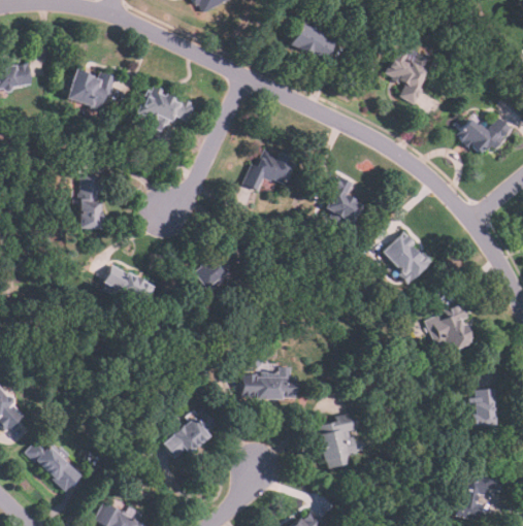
[(229,0),(207,12),(200,0),(229,0)]
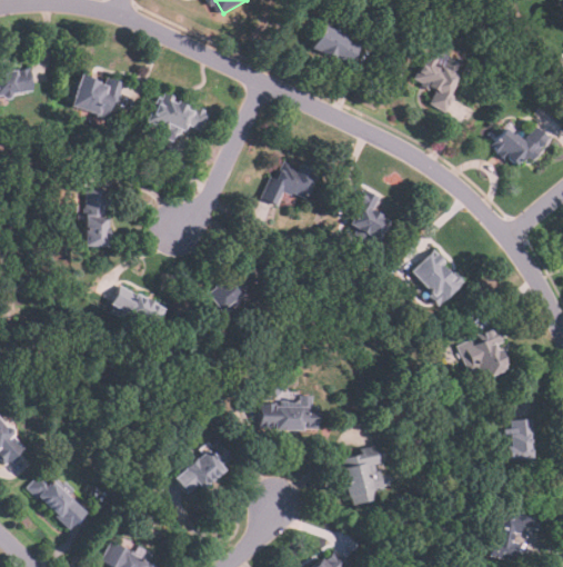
[(314,52),(353,66),(360,45),(321,31),(314,52)]
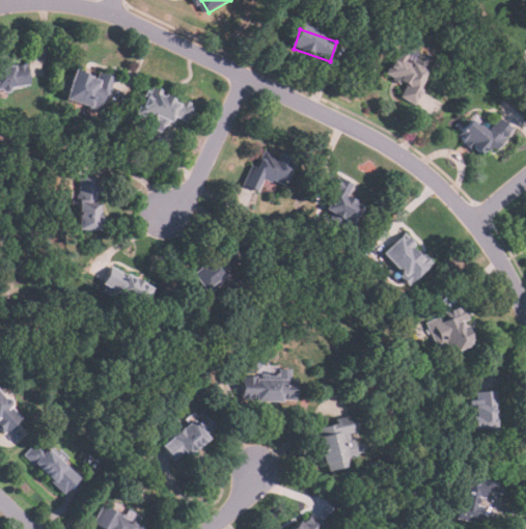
[(409,85),(403,100),(417,105),(435,62),(402,48),(389,77),(409,85)]
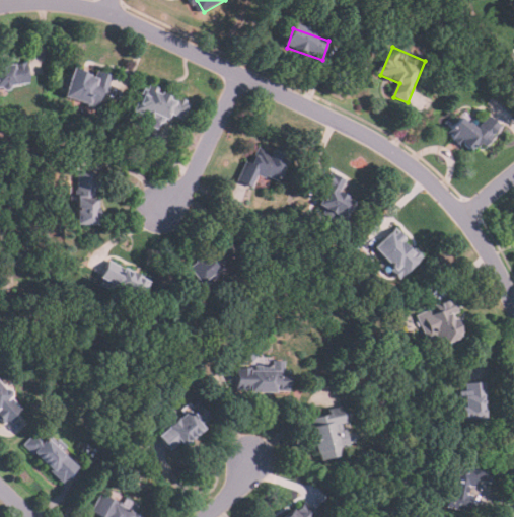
[(0,64),(0,87),(30,87),(30,64),(0,64)]
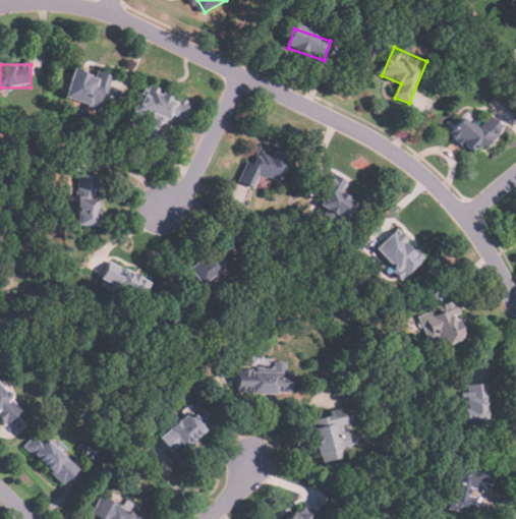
[(66,99),(103,111),(113,80),(76,68),(66,99)]
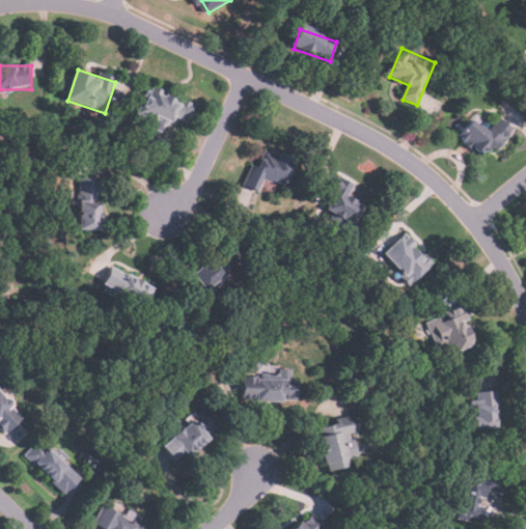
[(173,118),(190,124),(197,104),(150,88),(138,124),(167,135),(173,118)]
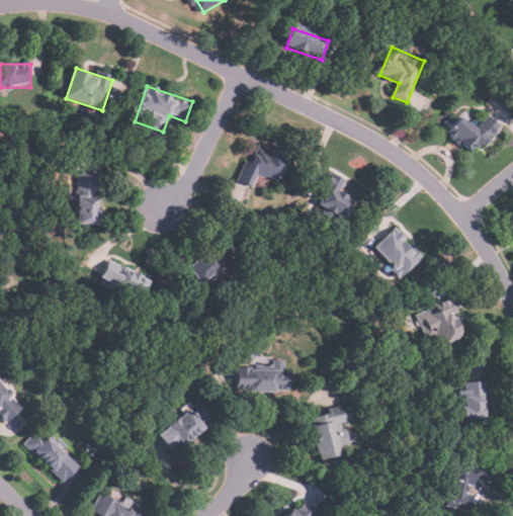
[(475,157),(501,126),(490,116),(478,130),(463,116),(448,135),(475,157)]
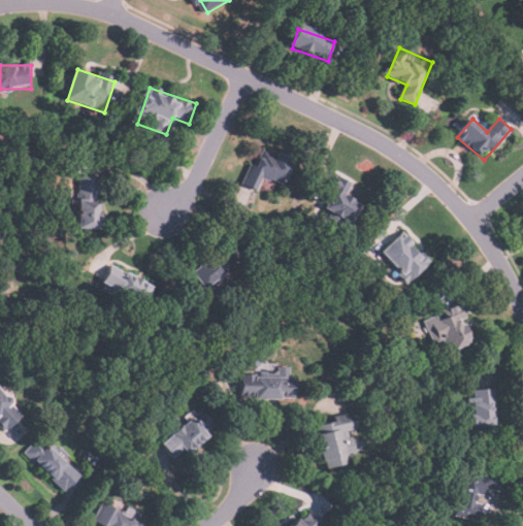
[(294,160),(261,148),(247,188),(259,193),(264,179),(285,187),(294,160)]
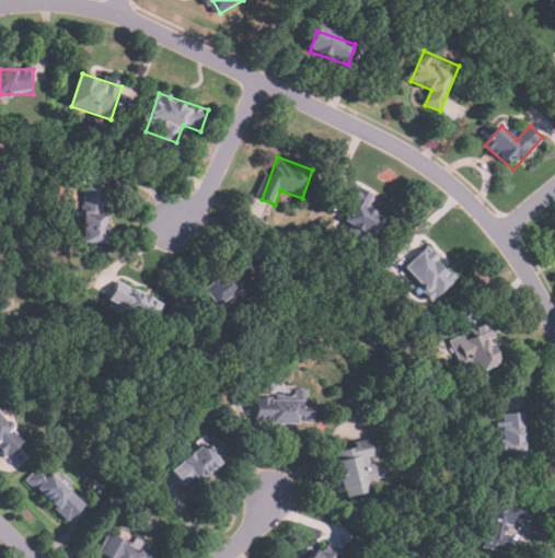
[(85,242),(107,242),(107,189),(85,189),(85,242)]
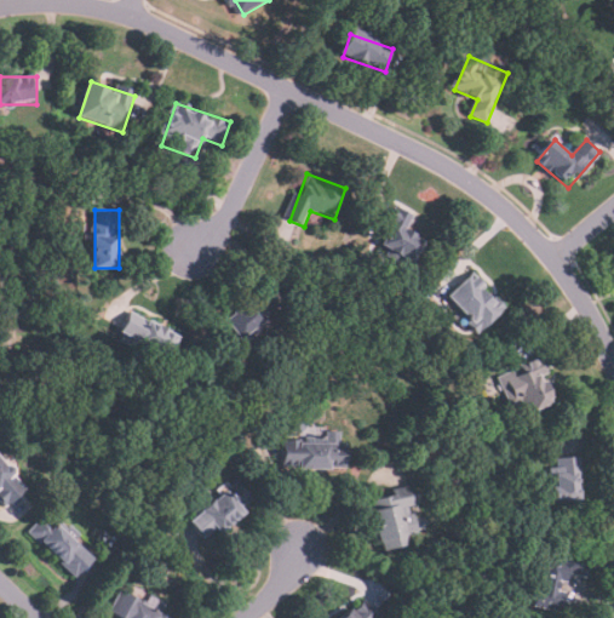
[(415,219),(400,211),(382,244),(413,262),(425,241),(408,232),(415,219)]
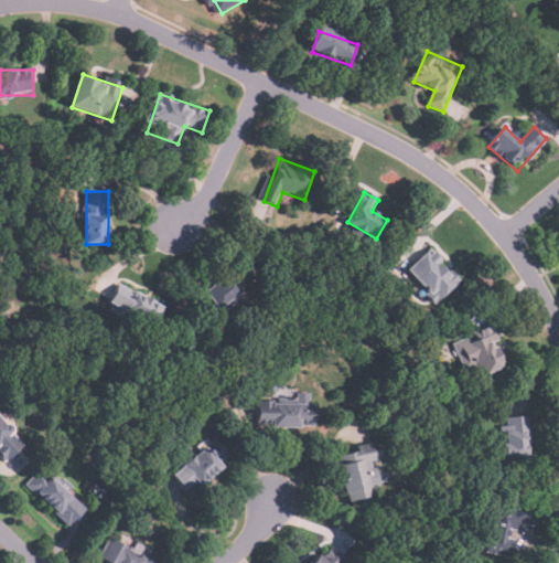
[(409,269),(438,301),(462,280),(433,248),(409,269)]
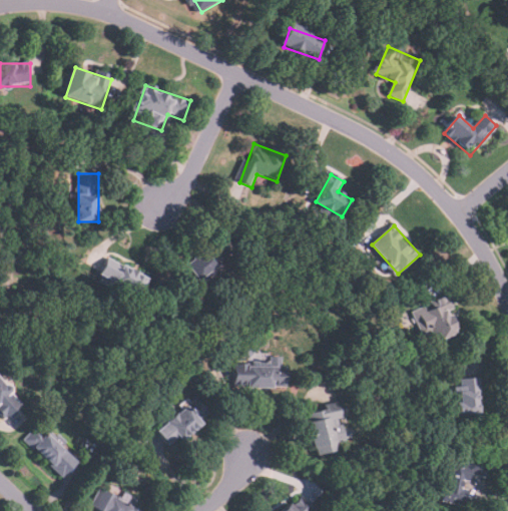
[(186,263),(199,280),(232,256),(220,238),(186,263)]
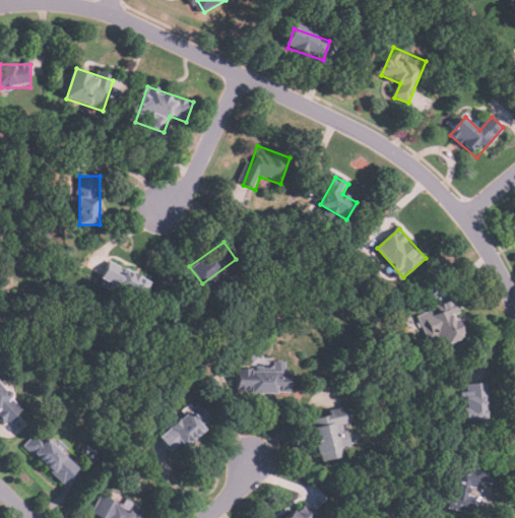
[(150,281),(112,260),(102,278),(140,300),(150,281)]
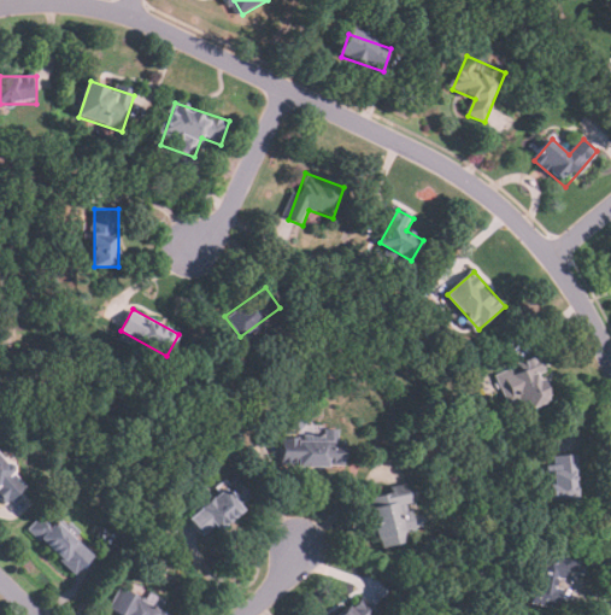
[(498,376),(511,405),(523,399),(528,413),(558,399),(539,357),(498,376)]
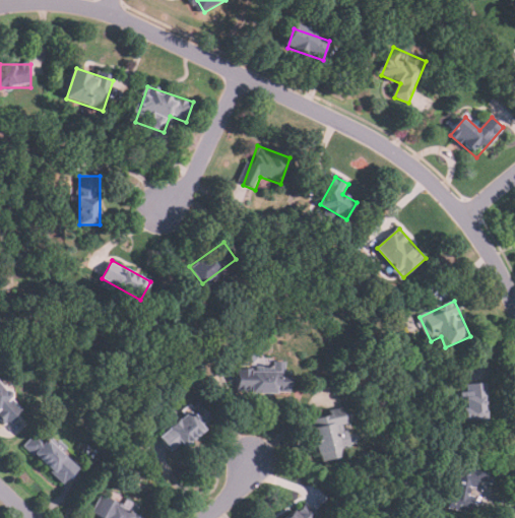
[(240,392),(291,392),(291,361),(273,361),(273,370),(240,370),(240,392)]
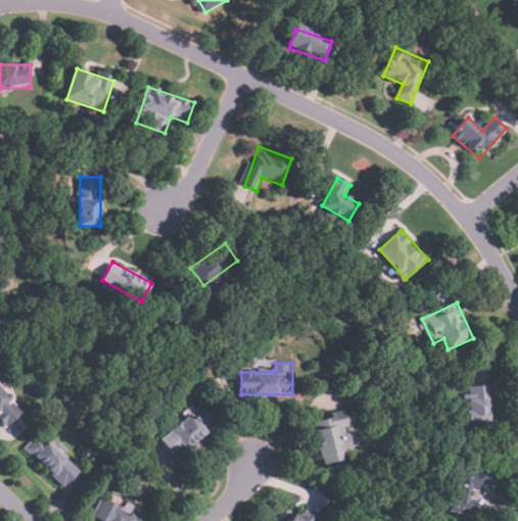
[(0,420),(5,426),(24,411),(0,383),(0,420)]
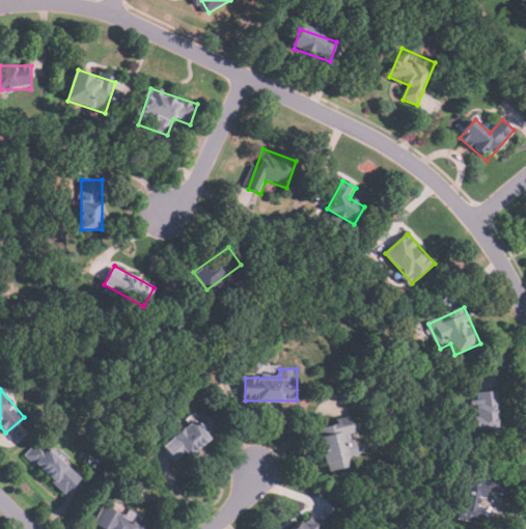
[(476,428),(500,428),(500,392),(476,392),(476,428)]
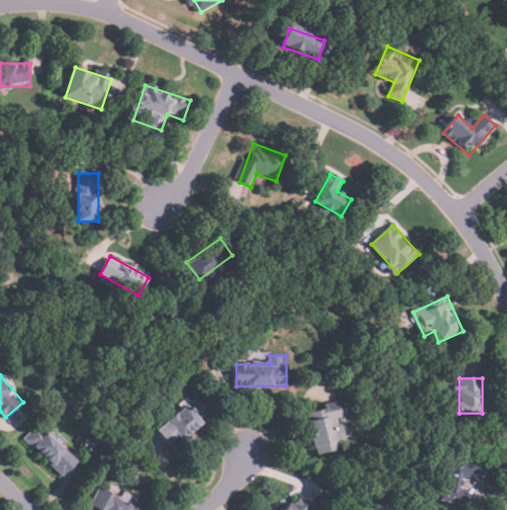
[(173,447),(211,413),(196,396),(157,430),(173,447)]
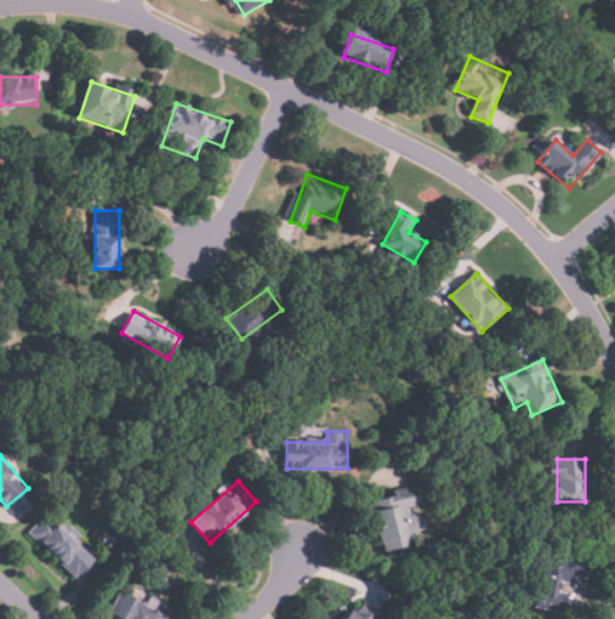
[(410,546),(404,509),(420,506),(416,489),(373,498),(382,551),(410,546)]
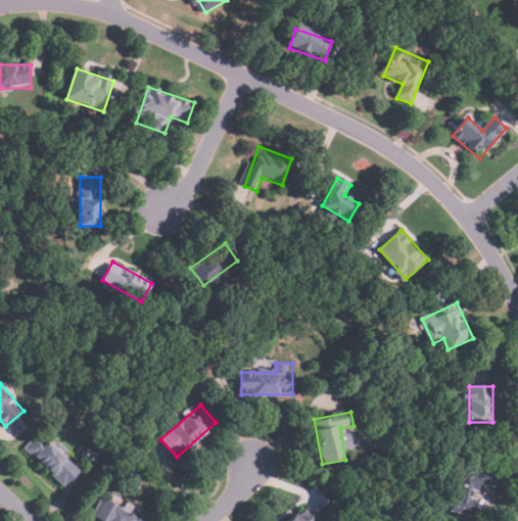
[(27,450),(64,486),(80,471),(42,433),(27,450)]
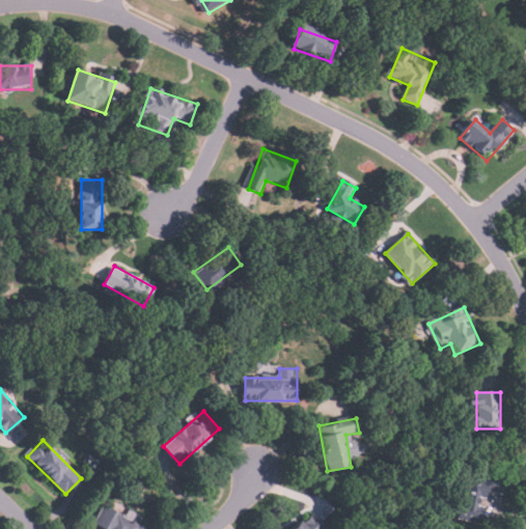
[(507,478),(465,474),(461,521),(485,523),(488,492),(506,494),(507,478)]
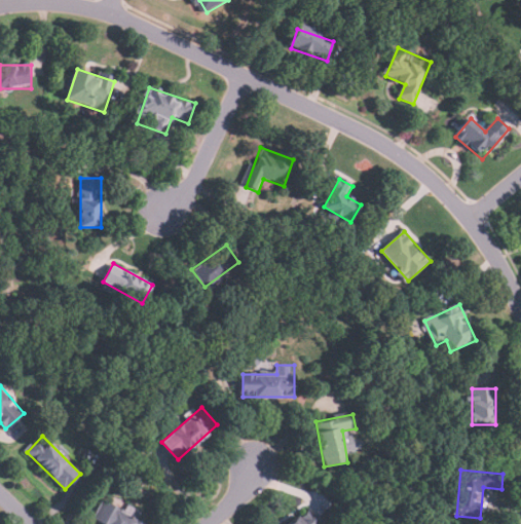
[(145,523),(105,500),(94,520),(100,523),(145,523)]
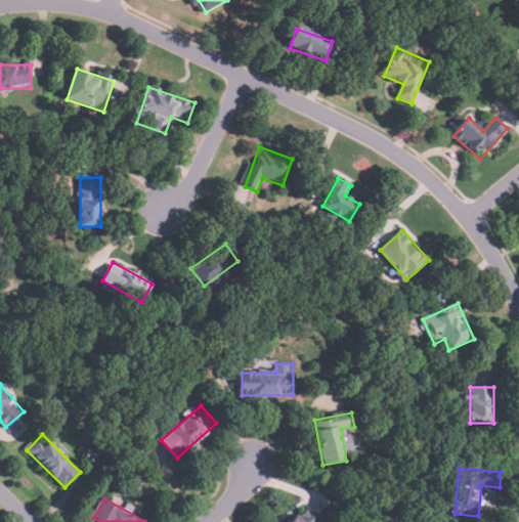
[(323,521),(307,505),(290,521),(323,521)]
